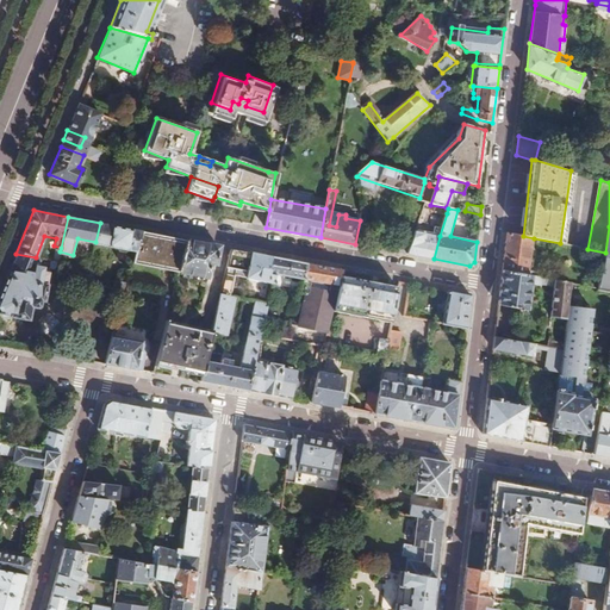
[(142,231),(100,223),(95,242),(136,251),(142,231)]
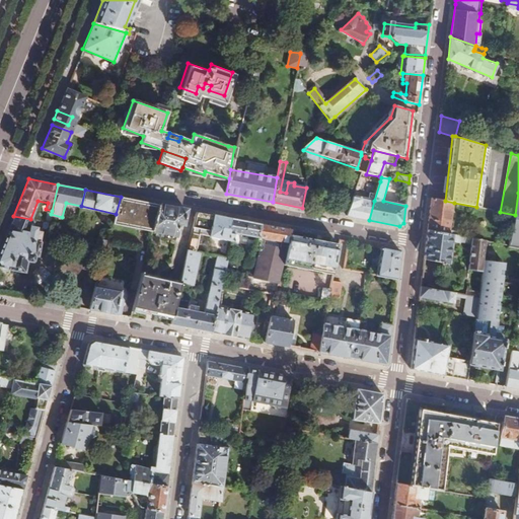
[(518,193),(515,215),(510,248),(518,249),(518,193)]
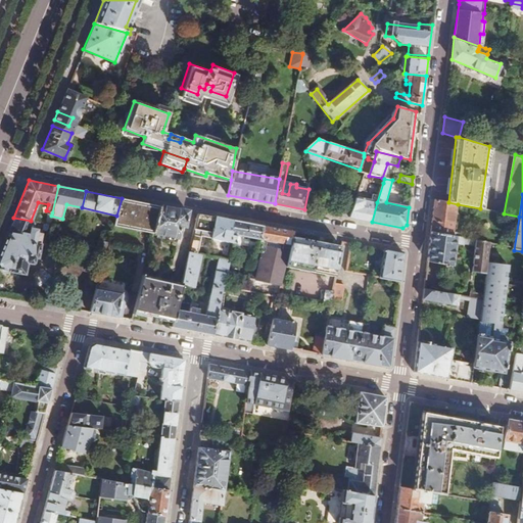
[(116,216),(114,225),(152,232),(153,231),(158,204),(122,198),(116,216)]
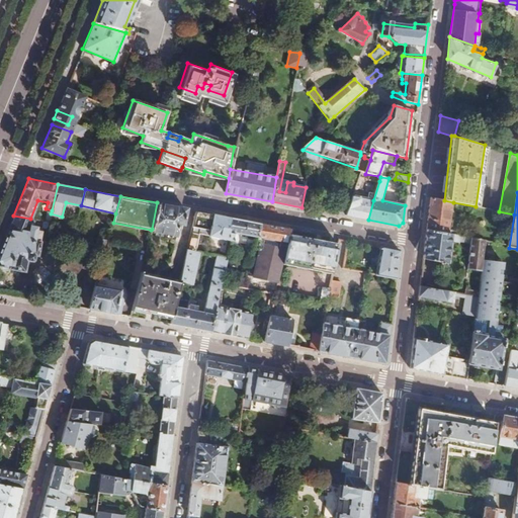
[(352,196),(345,216),(368,220),(373,200),(352,196)]
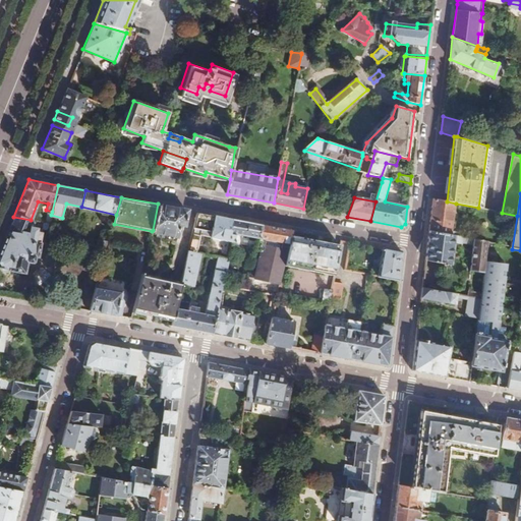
[(447,201),(432,198),(429,230),(461,237),(461,232),(453,230),(456,204),(447,201)]
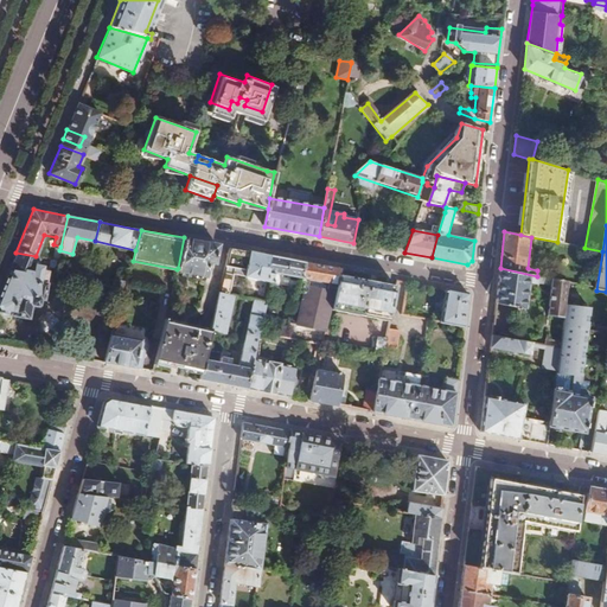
[(218,244),(184,237),(178,268),(192,270),(191,275),(204,279),(209,259),(215,260),(218,244)]
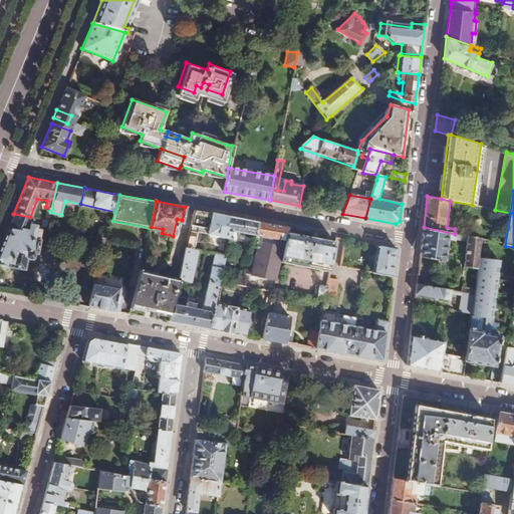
[(230,215),(194,209),(190,228),(229,236),(230,227),(227,227),(230,215)]
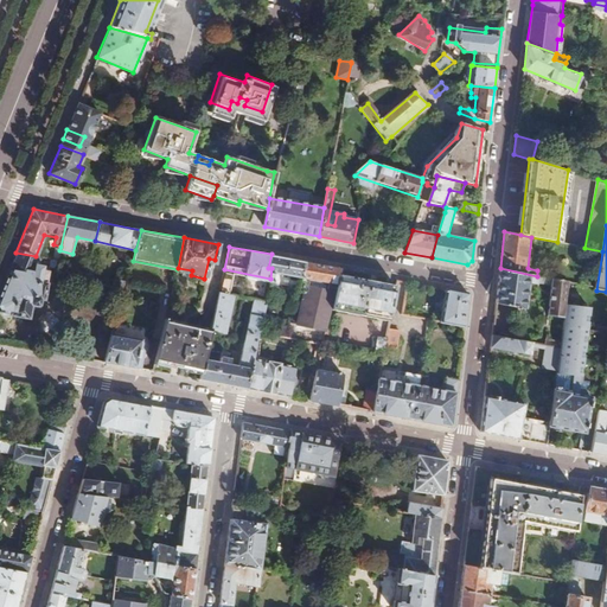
[(36,256),(16,253),(8,270),(31,273),(32,269),(42,269),(42,267),(32,267),(34,260),(36,256)]
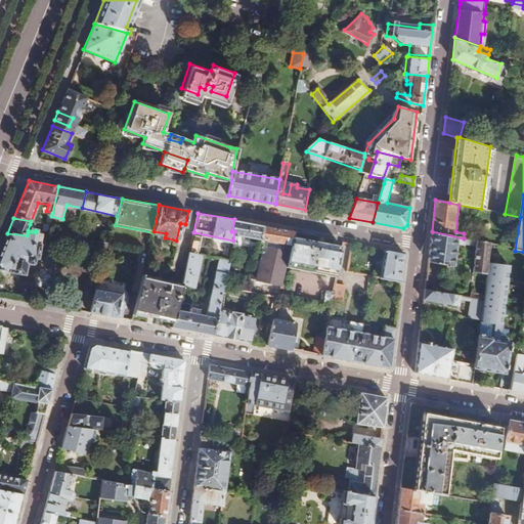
[(262,225),(234,219),(231,231),(234,231),(233,241),(231,250),(238,251),(243,233),(259,236),(262,225)]
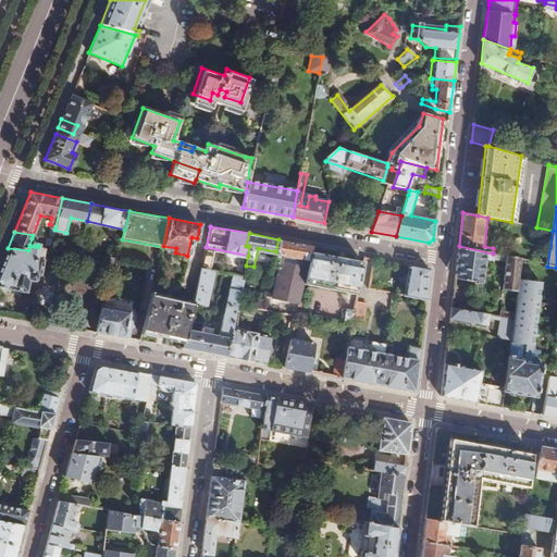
[(312,246),(279,239),(275,251),(272,265),(280,267),(273,297),(299,302),(304,284),(311,251),(312,246)]
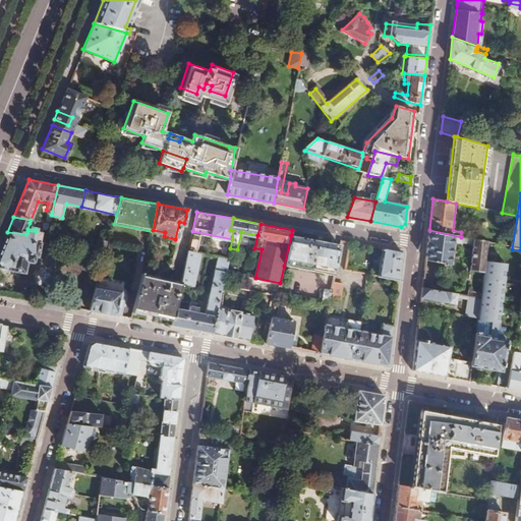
[(46,234),(72,239),(74,232),(48,227),(46,234)]
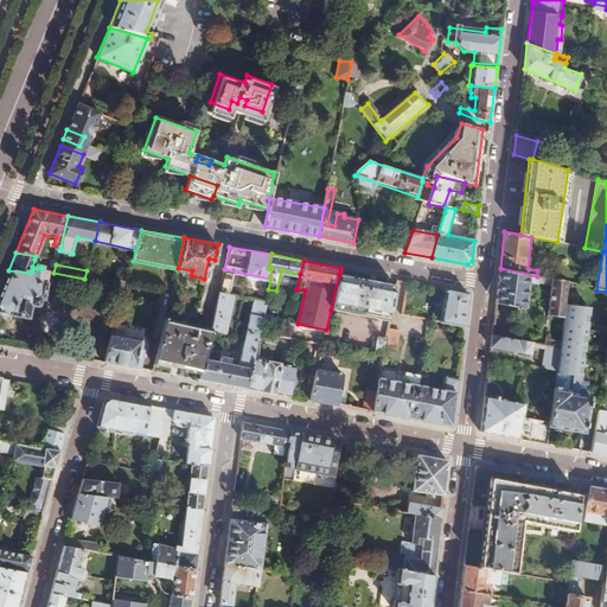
[(537,276),(500,268),(496,308),(503,310),(504,305),(525,308),(529,283),(540,285),(541,278),(537,276)]
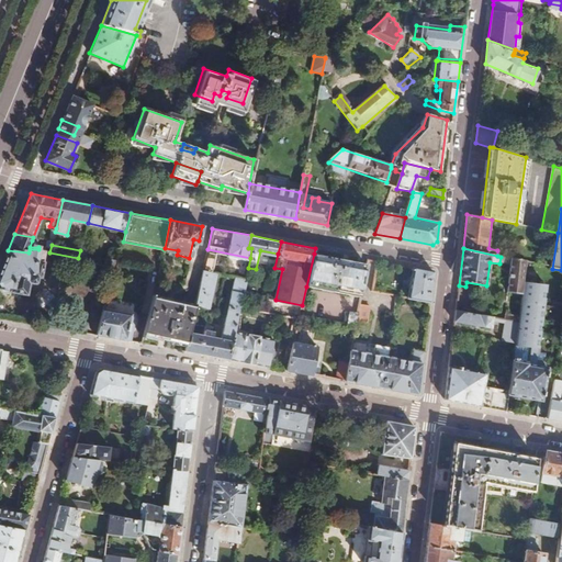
[(8,250),(0,269),(0,289),(10,292),(24,294),(26,285),(32,287),(33,280),(38,280),(44,250),(38,249),(30,249),(29,253),(8,250)]
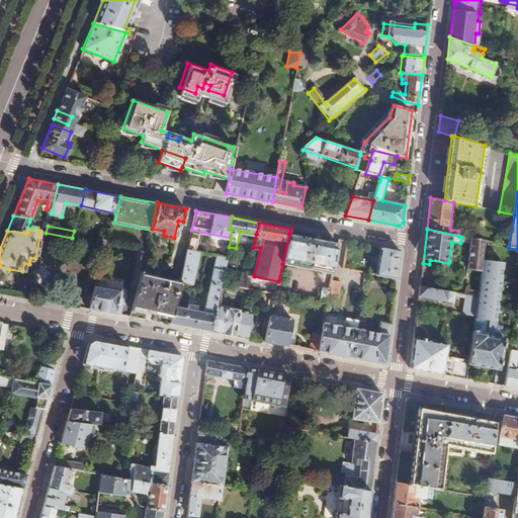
[(72,238),(82,241),(84,232),(75,230),(74,231),(72,238)]
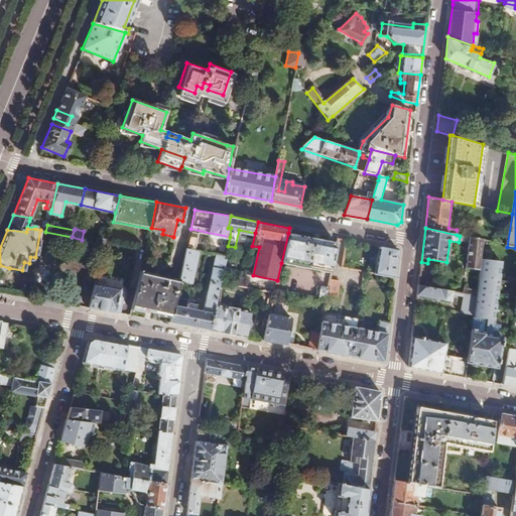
[(195,247),(197,234),(189,232),(186,246),(195,247)]
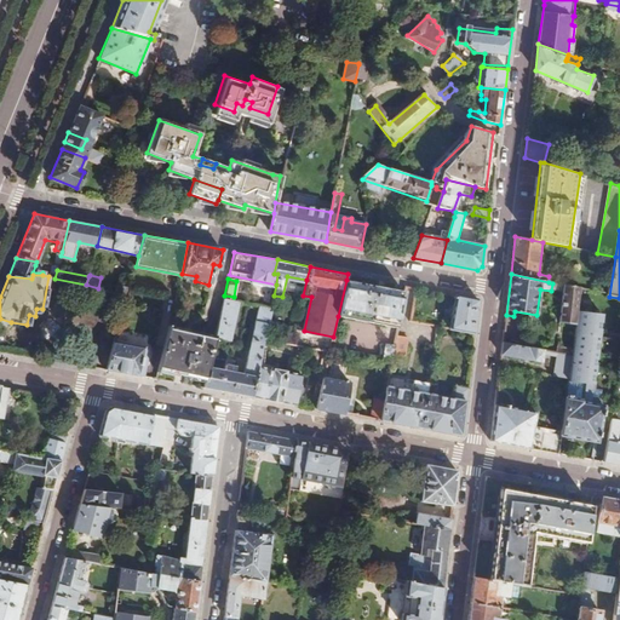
[(403,291),(346,280),(338,316),(397,327),(402,300),(403,291)]
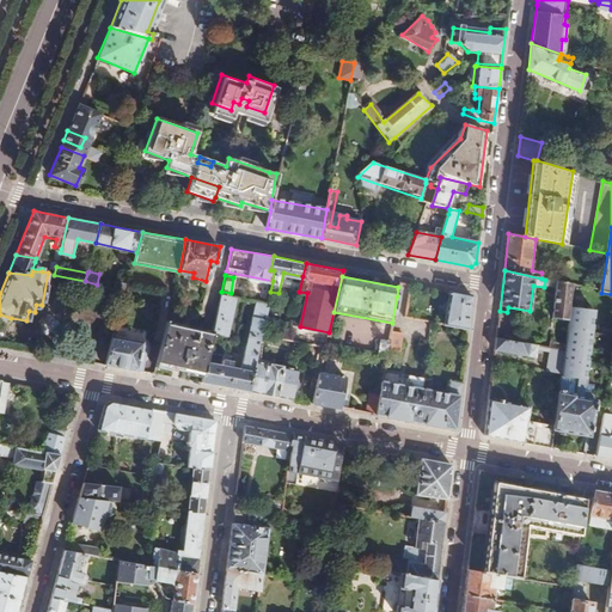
[(410,283),(399,281),(398,287),(397,297),(408,298),(410,283)]
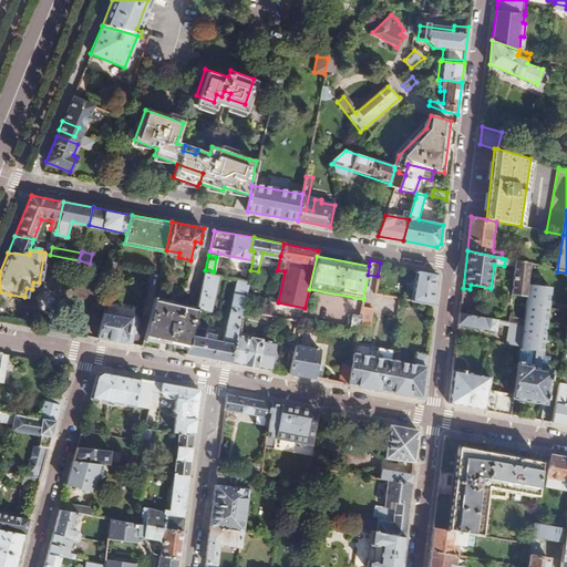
[(527,285),(531,264),(516,261),(511,296),(526,298),(527,285)]
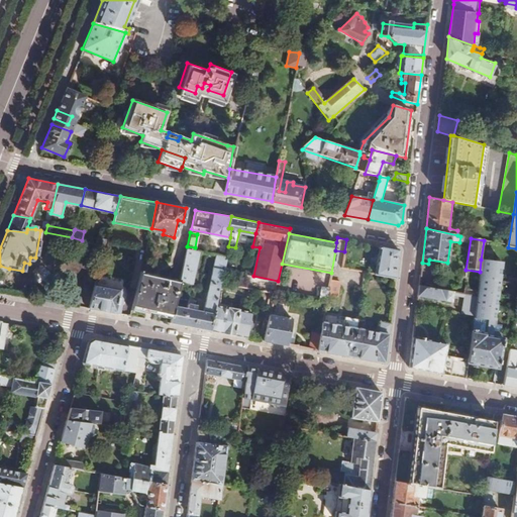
[(399,248),(380,245),(375,274),(395,278),(399,248)]
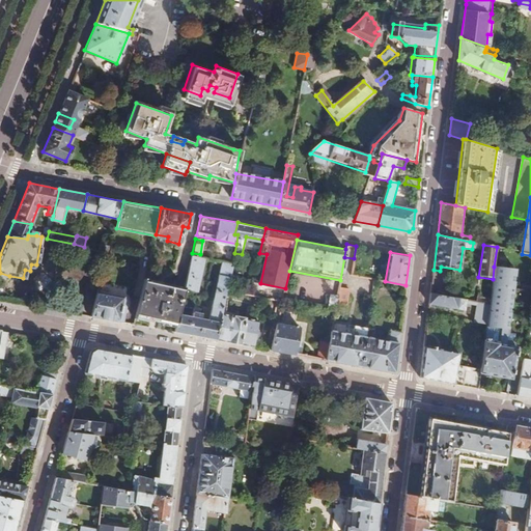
[(192,254),(185,286),(199,289),(206,257),(192,254)]
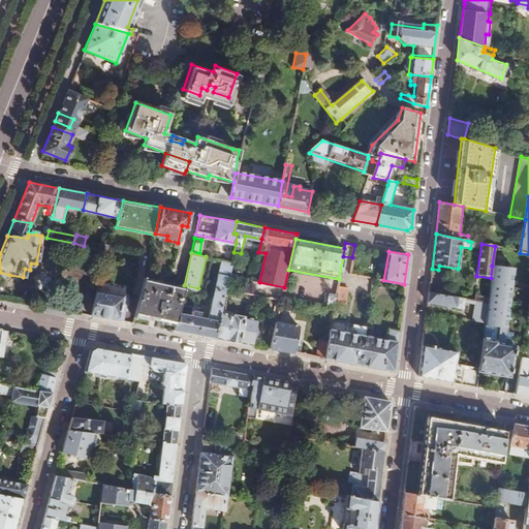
[(175,323),(174,331),(183,333),(208,338),(215,339),(220,312),(226,286),(231,261),(221,259),(207,322),(199,320),(201,313),(192,311),(191,318),(177,315),(175,323)]
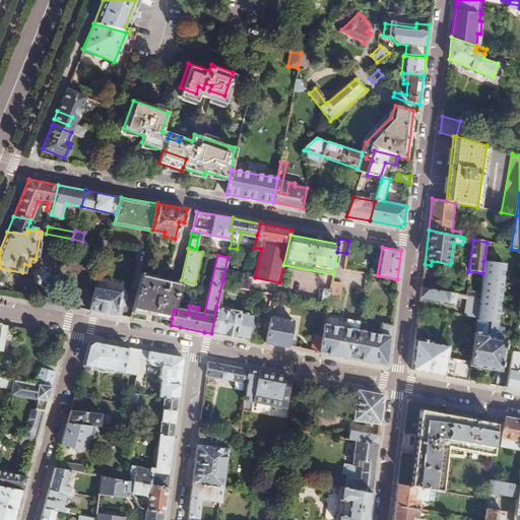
[(505,263),(483,261),(482,273),(479,293),(478,297),(475,318),(475,321),(488,323),(485,333),(473,331),(468,365),(468,366),(501,370),(506,338),(495,336),(496,322),(498,321),(505,263)]
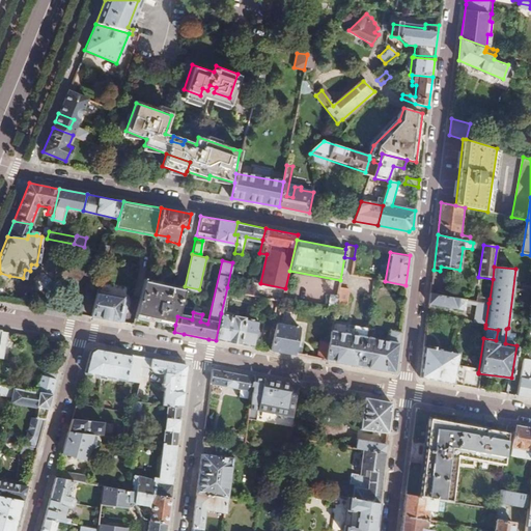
[(145,278),(136,317),(157,322),(175,325),(177,316),(185,286),(145,278)]
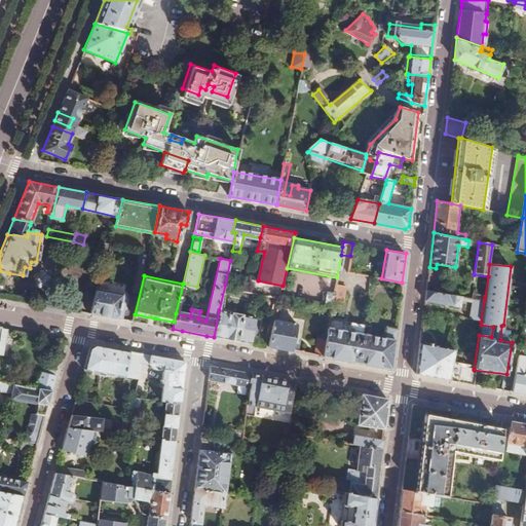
[(97,289),(90,314),(103,316),(121,320),(126,295),(97,289)]
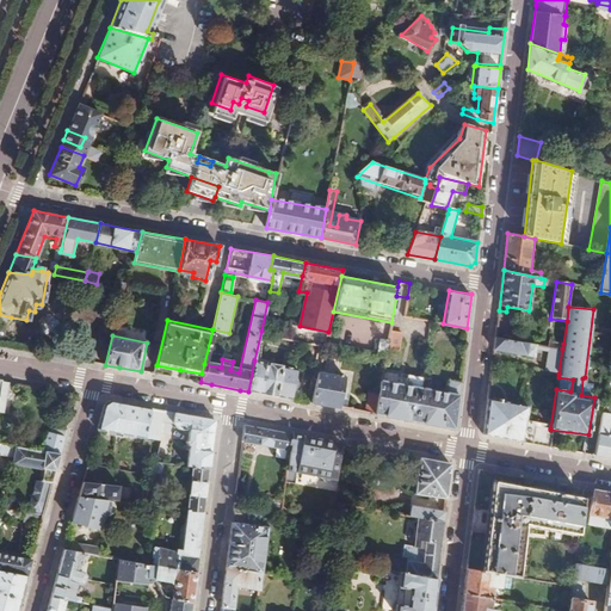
[(535,345),(495,337),(494,349),(534,356),(535,345)]
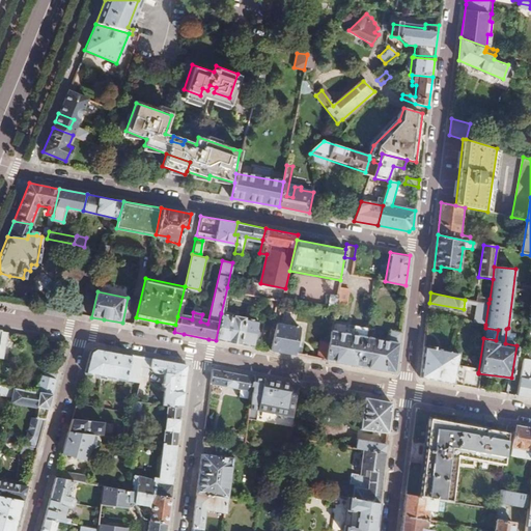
[(331,296),(328,309),(335,310),(337,297),(331,296)]
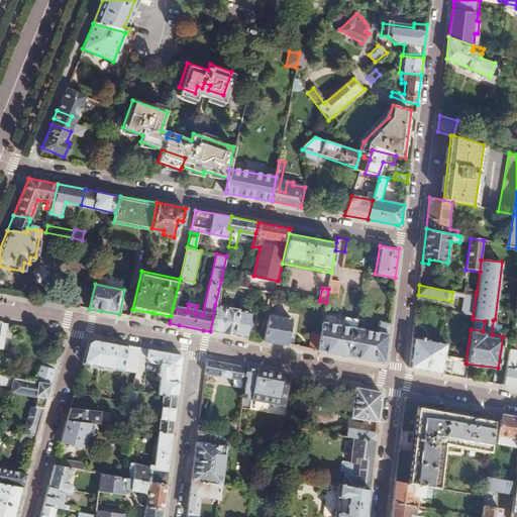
[(459,314),(473,316),(476,295),(462,293),(459,314)]
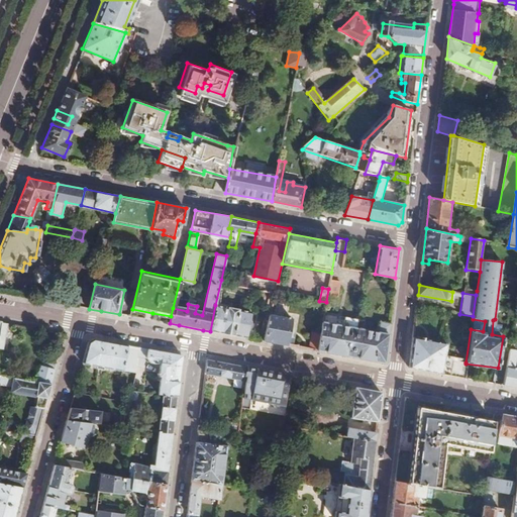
[(215,305),(210,331),(237,336),(247,338),(252,312),(215,305)]
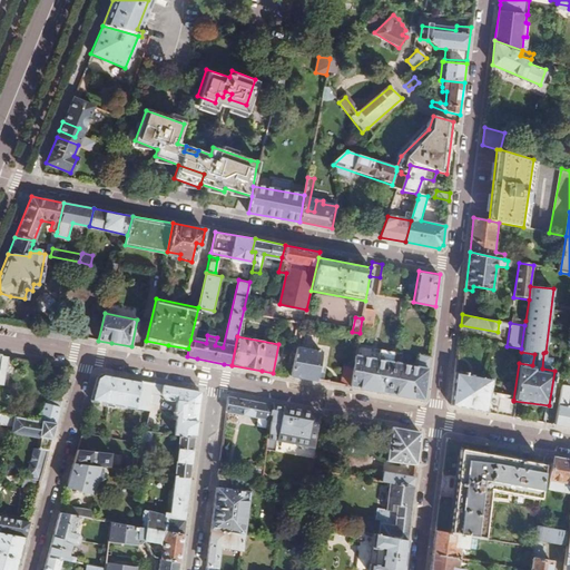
[(297,347),(291,375),(317,381),(322,352),(297,347)]
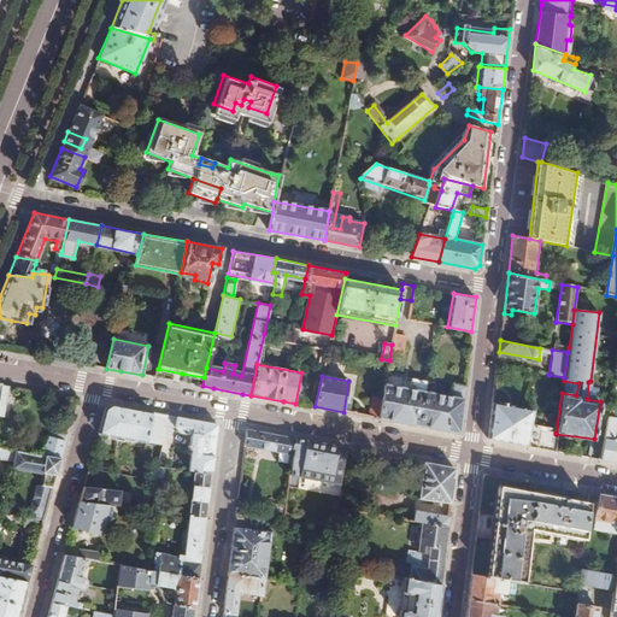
[(407,389),(385,385),(378,418),(404,423),(419,425),(425,392),(427,380),(410,377),(407,389)]
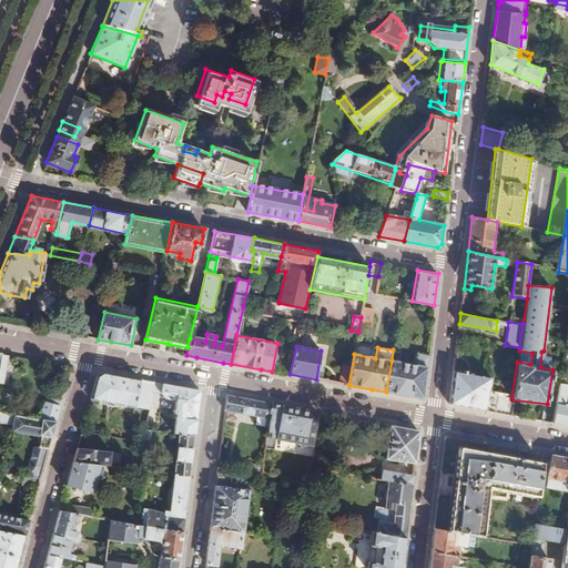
[(392,361),(386,392),(424,398),(428,355),(415,353),(414,365),(392,361)]
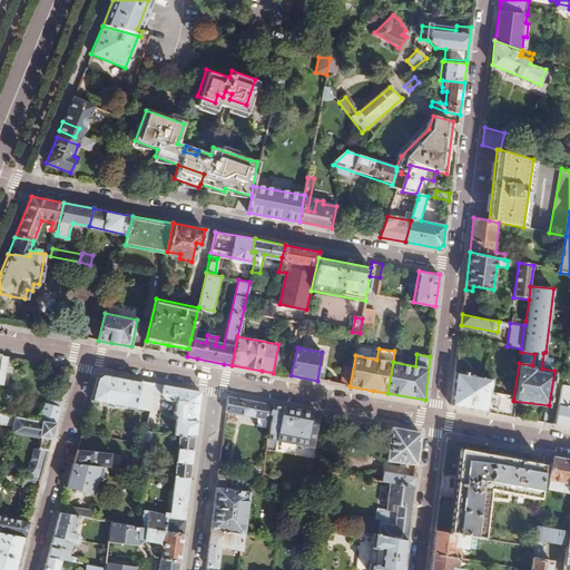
[(451,404),(512,415),(513,401),(513,400),(500,396),(501,392),(489,391),(491,379),(455,372),(451,404)]
